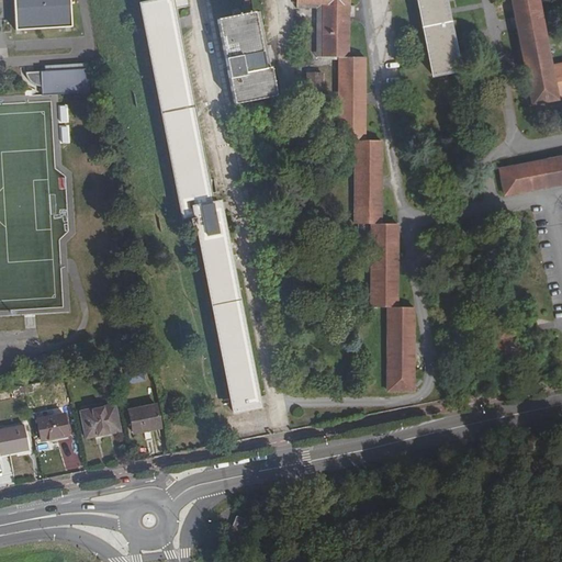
[(13,0),(15,30),(71,25),(70,0),(13,0)]
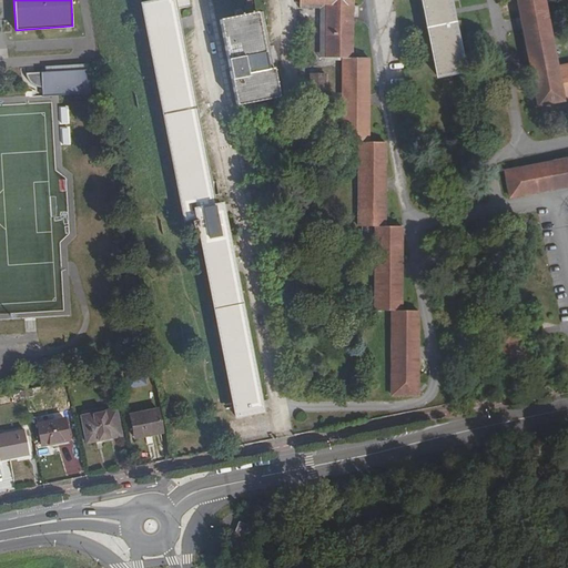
[(171,0),(163,0),(156,1),(141,4),(184,220),(196,217),(194,210),(213,205),(173,8),(171,0)]
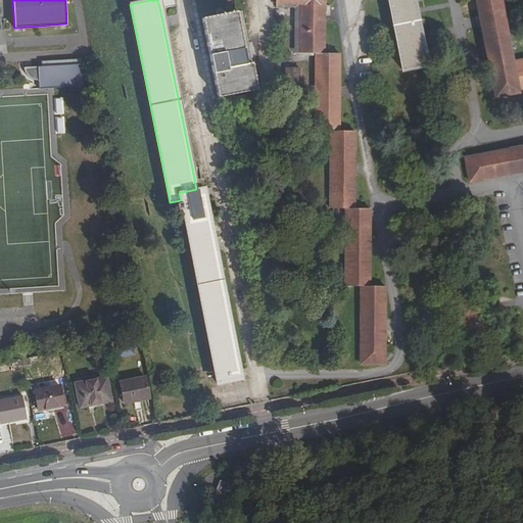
[(298,52),(305,53),(305,0),(276,0),(276,4),(299,4),(298,52)]
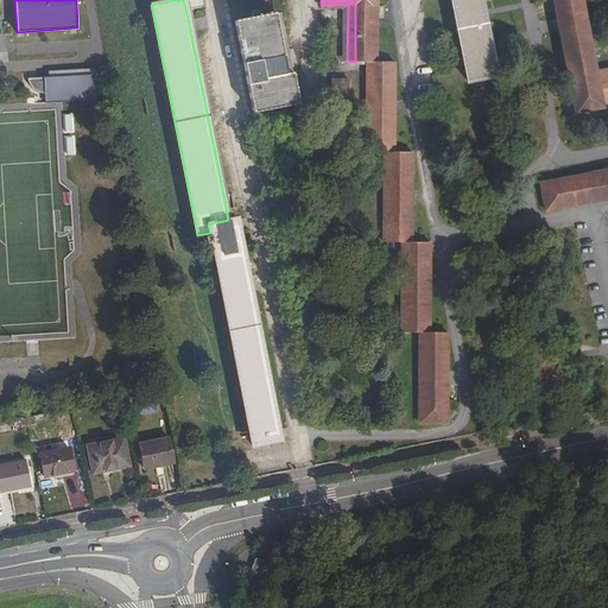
[(355,0),(355,62),(367,62),(366,151),(385,151),(385,242),(401,242),(401,333),(419,333),(419,423),(447,422),(448,384),(447,371),(448,333),(430,331),(430,293),(430,282),(430,242),(412,242),(412,202),(412,191),(412,152),(394,151),(394,112),(394,101),(394,62),(377,61),(377,23),(377,5),(377,0),(355,0)]
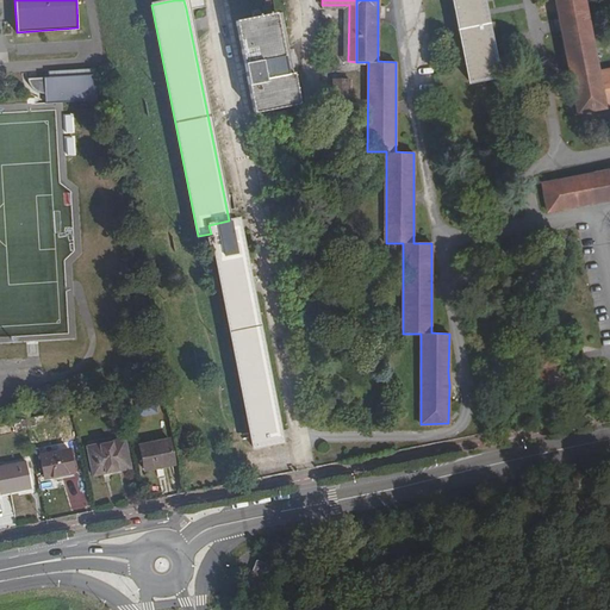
[(454,0),(471,81),(498,76),(481,0),(454,0)]
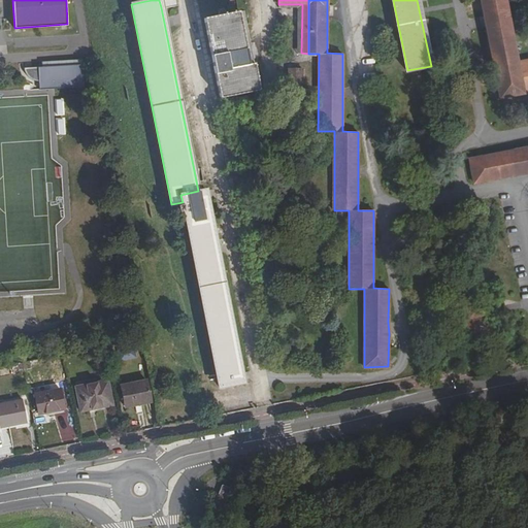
[(505,0),(480,0),(499,97),(527,92),(527,59),(518,62),(505,0)]
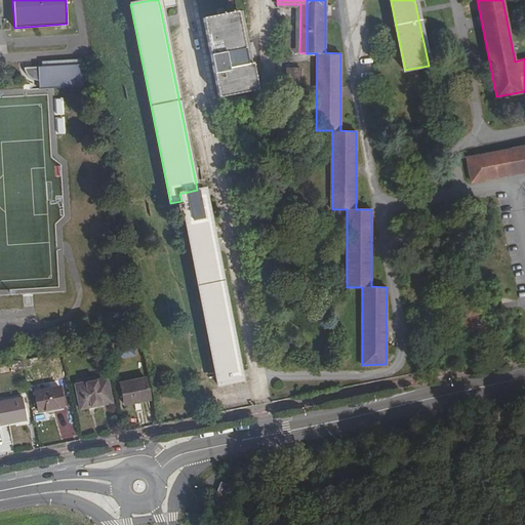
[(238,11),(202,17),(218,97),(258,90),(252,62),(248,63),(238,11)]
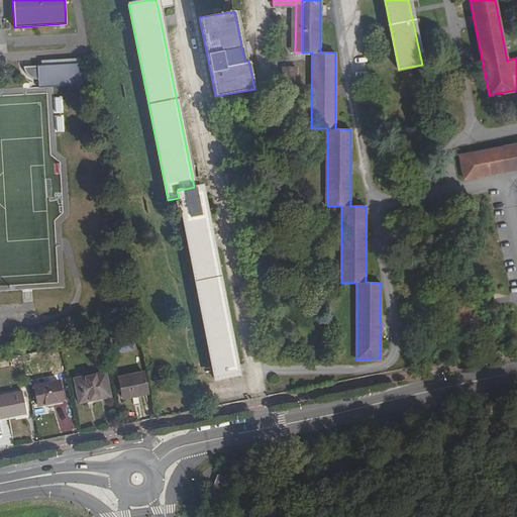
[(285,32),(285,18),(272,17),(272,32),(285,32)]
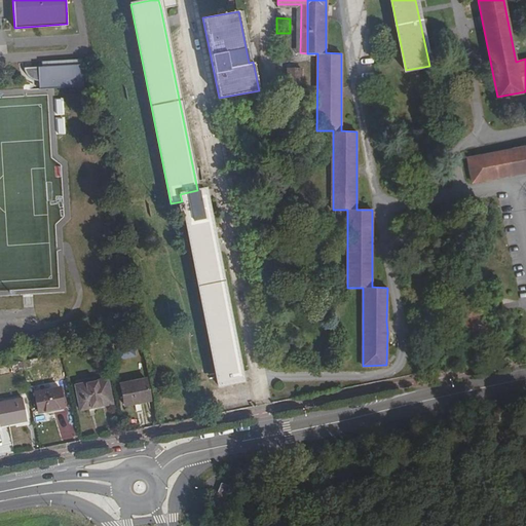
[(38,79),(39,87),(82,86),(81,62),(26,64),(26,80),(38,79)]
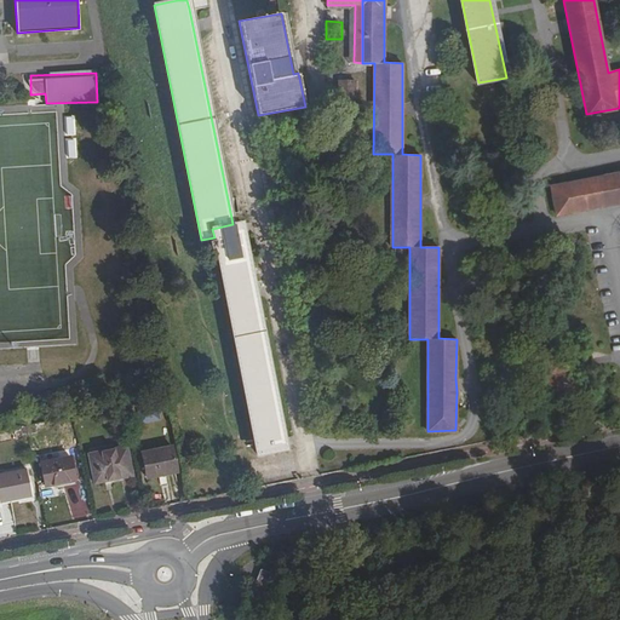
[(356,96),(356,80),(338,79),(338,97),(356,96)]
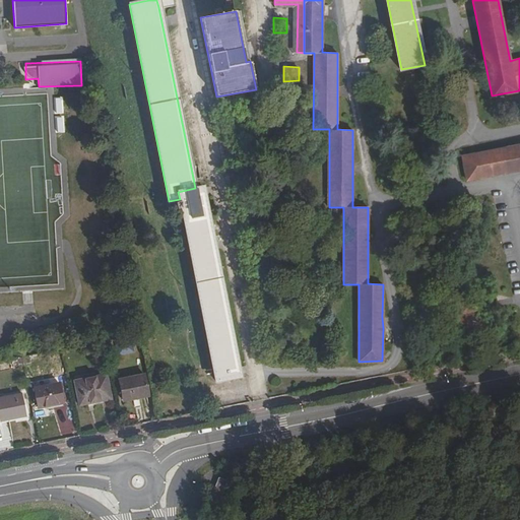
[(298,88),(283,88),(283,108),(298,108),(298,88)]
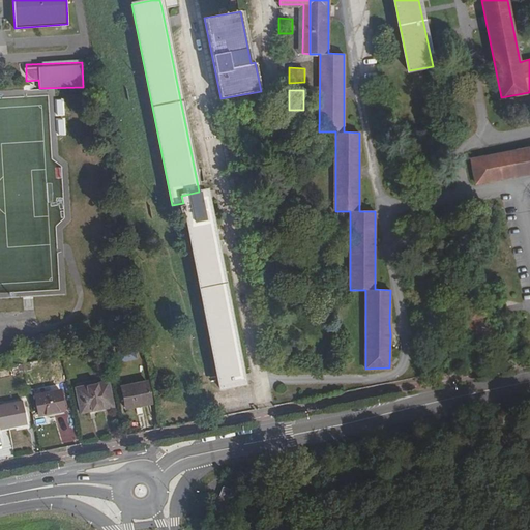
[(529,148),(471,159),(476,183),(529,172),(529,148)]
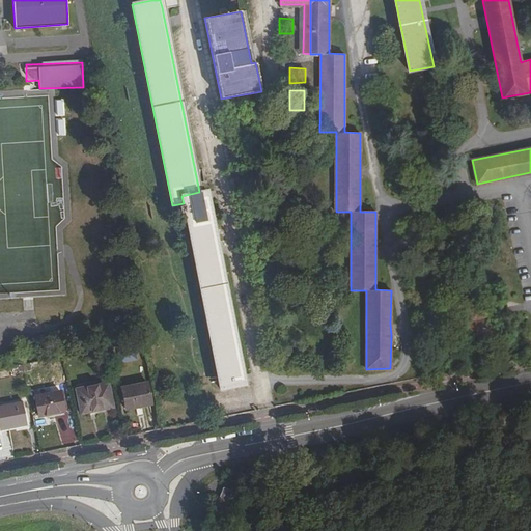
[(182,196),(184,203),(221,388),(245,384),(245,383),(244,375),(205,191),(199,192),(182,196)]
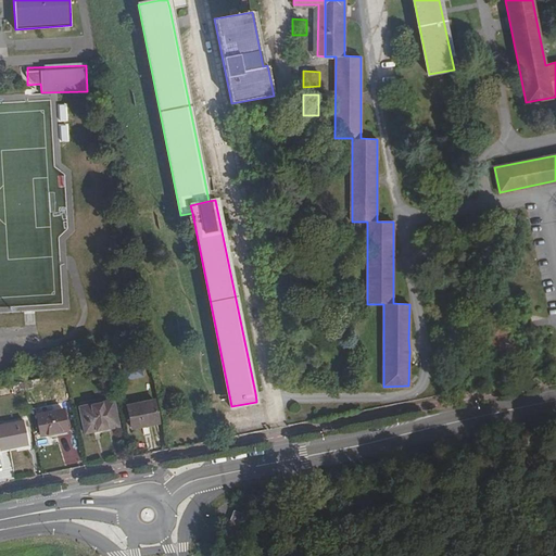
[(498,328),(510,326),(508,317),(496,319),(498,328)]
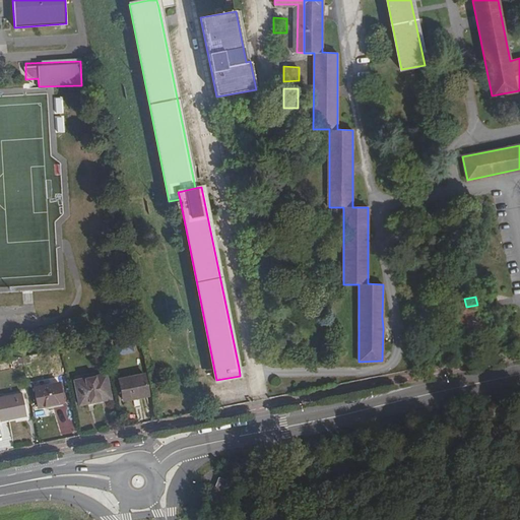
[(478,311),(477,305),(466,307),(464,299),(453,301),(456,316),(460,339),(483,334),(479,311),(478,311)]
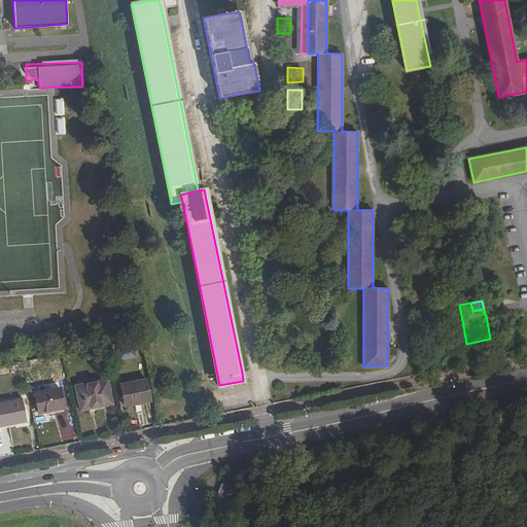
[(428,361),(417,363),(418,370),(429,367),(428,361)]
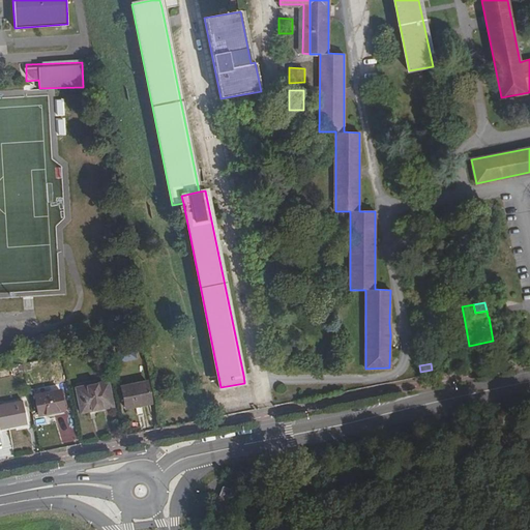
[(107,381),(74,387),(79,413),(89,411),(88,407),(111,403),(107,381)]
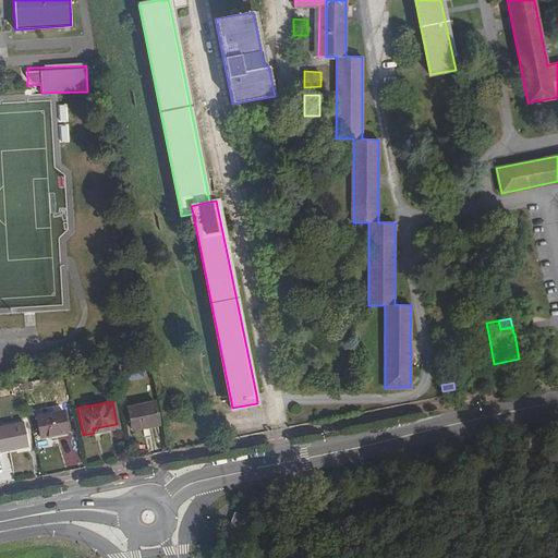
[(159,426),(155,405),(128,410),(132,432),(159,426)]
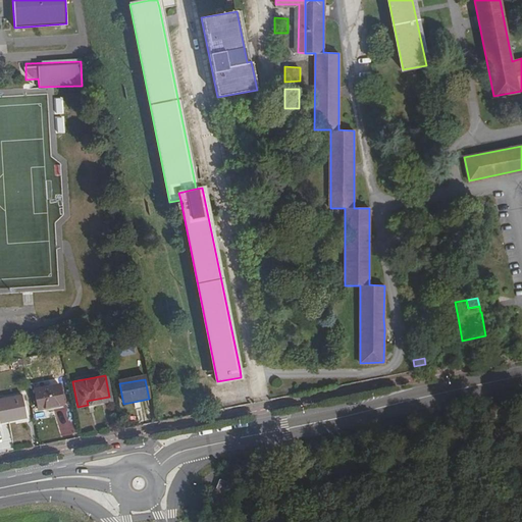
[(58,383),(34,387),(38,407),(62,403),(58,383)]
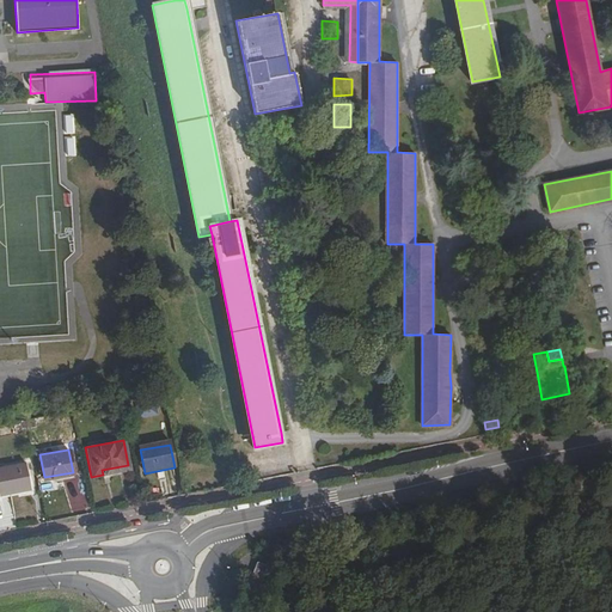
[(26,463),(0,467),(0,491),(30,487),(26,463)]
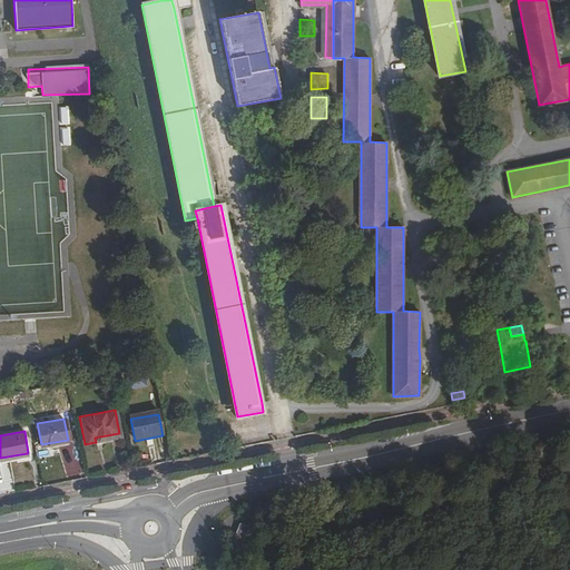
[(249,527),(239,523),(231,547),(241,551),(249,527)]
